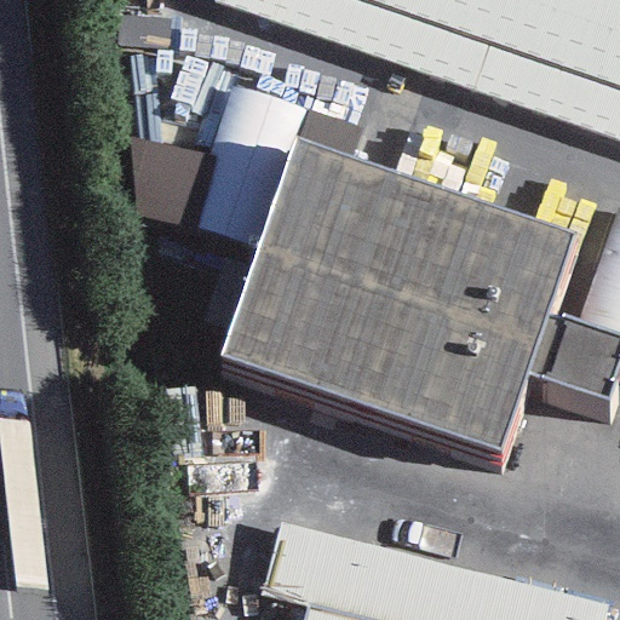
[(619,0),(208,0),(619,138),(619,0)]
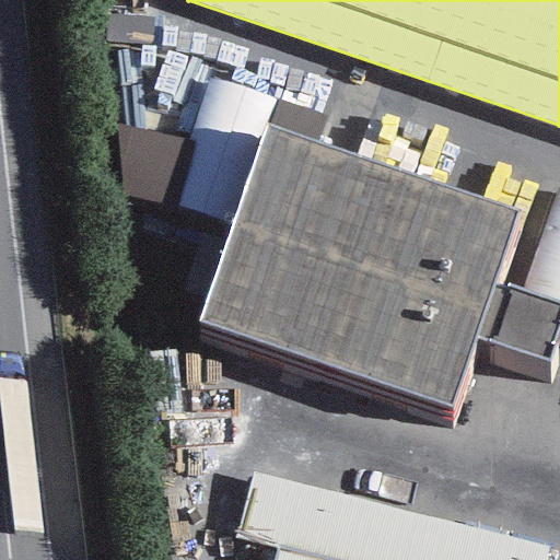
[(273,98),(208,76),(186,140),(197,144),(176,206),(231,224),(265,125),(273,98)]
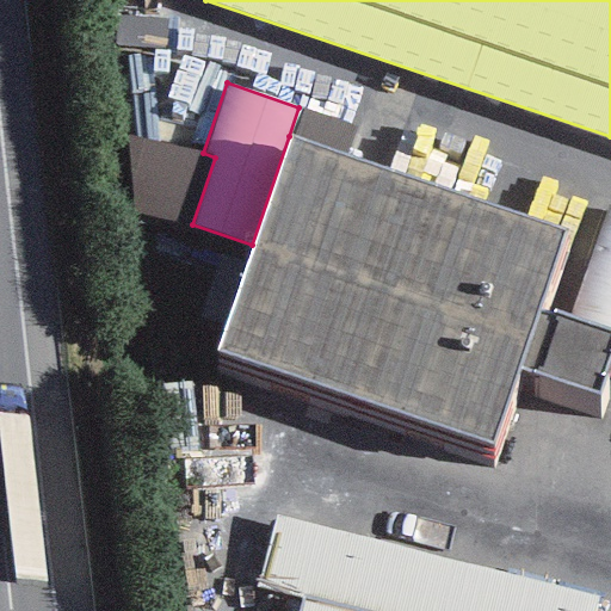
[(356,128),(303,111),(294,139),(346,156),(356,128)]
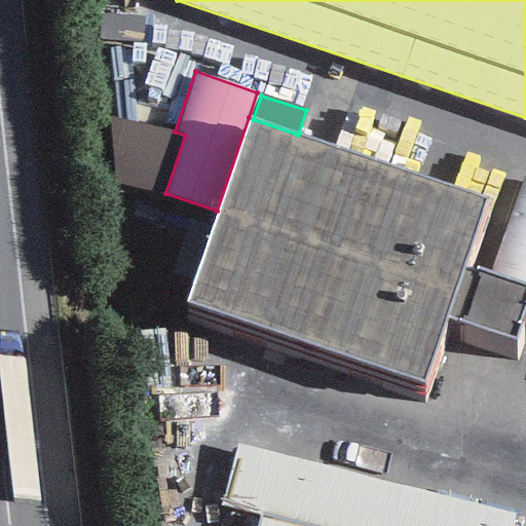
[(253,119),(249,117),(217,211),(183,302),(305,344),(369,158),(298,135),(253,119)]
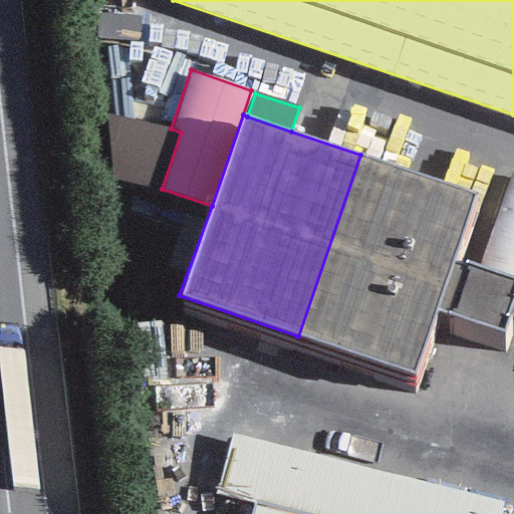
[(105,116),(110,181),(162,189),(181,133),(171,129),(105,116)]
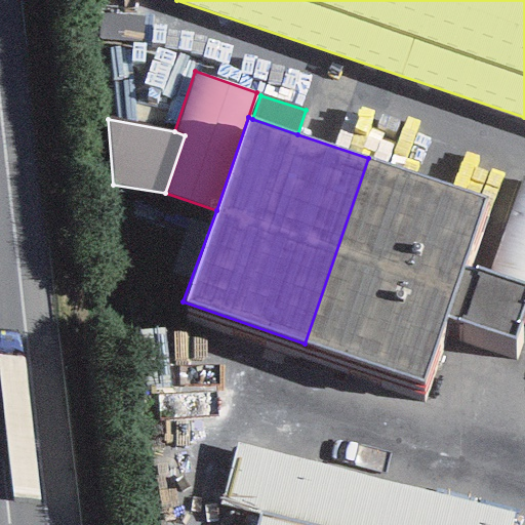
[(487,199),(368,158),(305,344),(422,384),(446,315),(514,337),(524,304),(524,283),(465,264),(487,199)]
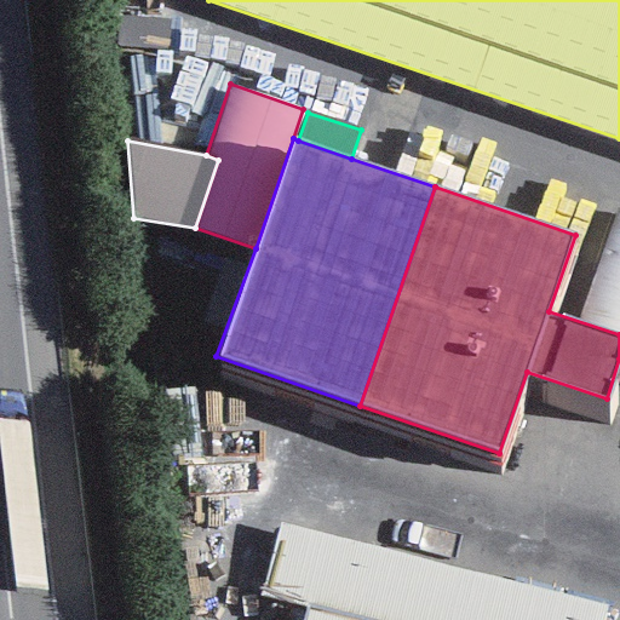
[(602,619),(606,607),(277,523),(258,597),(304,609),(346,619),(602,619)]
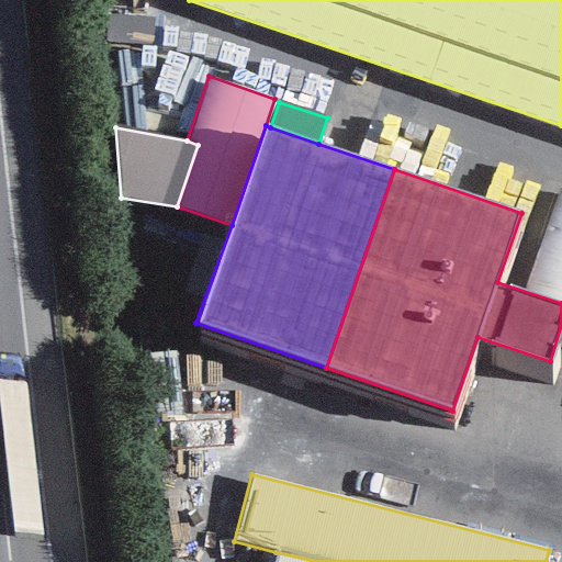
[(314,561),(276,552),(272,561),(314,561)]
